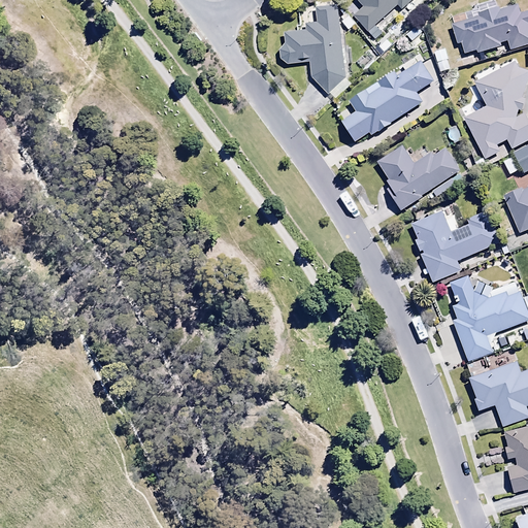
[(383,34),(375,27),(397,7),(400,11),(413,0),(355,0),(361,7),(351,17),(374,42),(383,34)]
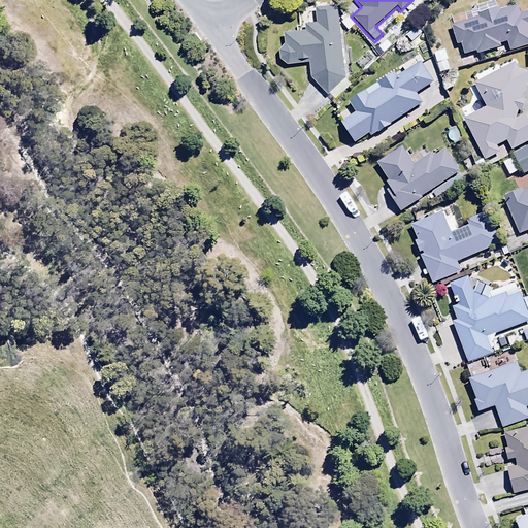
[(352,86),(344,78),(336,5),(315,8),(316,24),(303,26),(304,32),(283,34),(284,44),(278,51),(279,60),(286,64),(308,63),(308,77),(335,101),(352,86)]
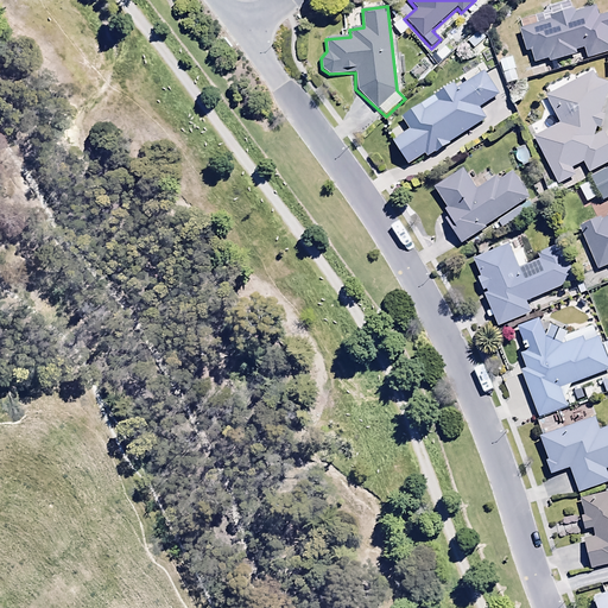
[(549,17),(550,20),(518,30),(525,54),(531,51),(534,63),(548,59),(548,63),(575,55),(575,52),(583,50),(586,59),(607,52),(607,13),(599,17),(595,6),(572,12),(572,10),(549,17)]
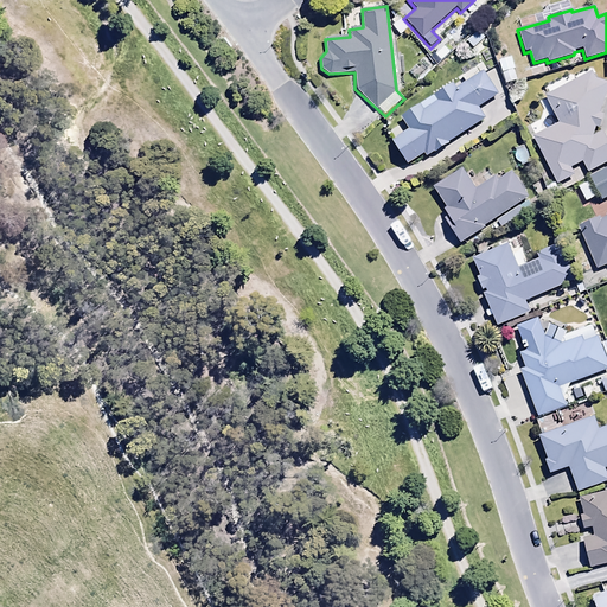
[(472,50),(485,38),(478,31),(465,42),(472,50)]
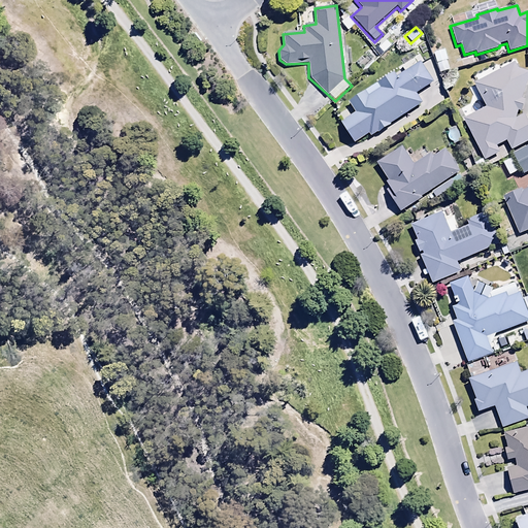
[(446,61),(434,65),(438,76),(450,73),(446,61)]
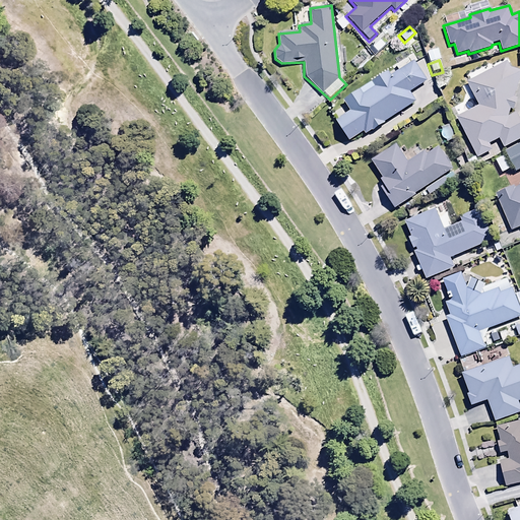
[(365,135),(416,103),(409,91),(426,81),(414,62),(389,77),(387,73),(341,102),(348,112),(336,119),(349,140),(363,132),(365,135)]
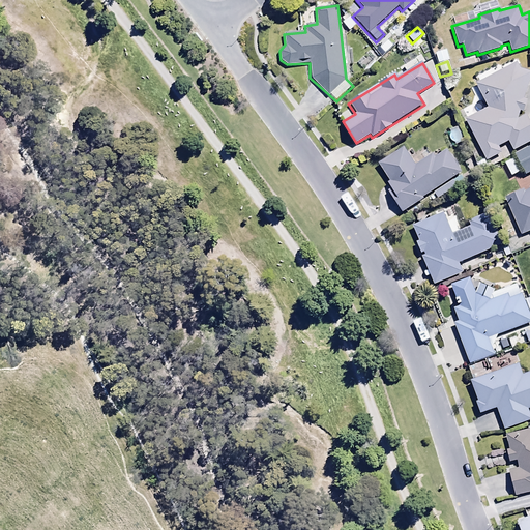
[(527,99),(524,98),(529,76),(529,72),(519,69),(516,64),(474,83),(487,108),(464,118),(484,160),(501,152),(498,147),(507,142),(511,151),(529,142),(529,124),(526,115),(519,118),(521,112),(524,113),(527,99)]
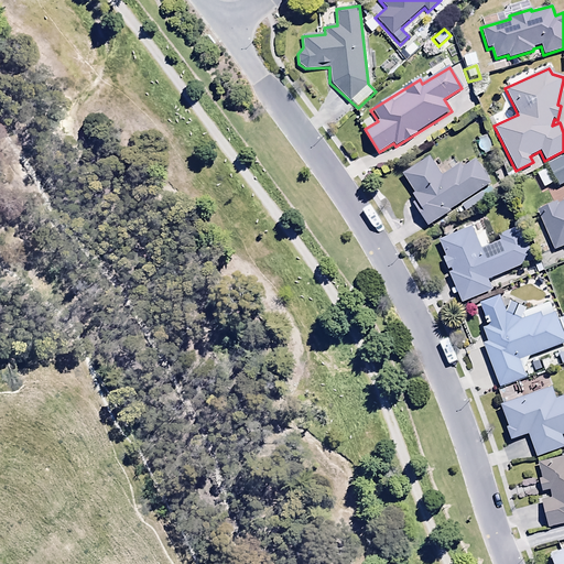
[(480,106),(474,95),(458,104),(466,115),(480,106)]
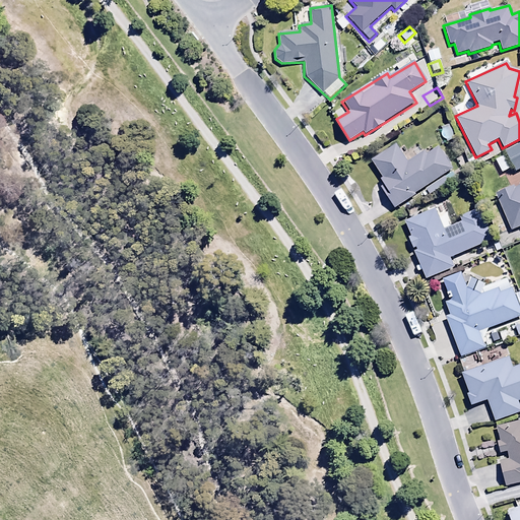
[(514,172),(519,168),(519,142),(504,151),(514,172)]
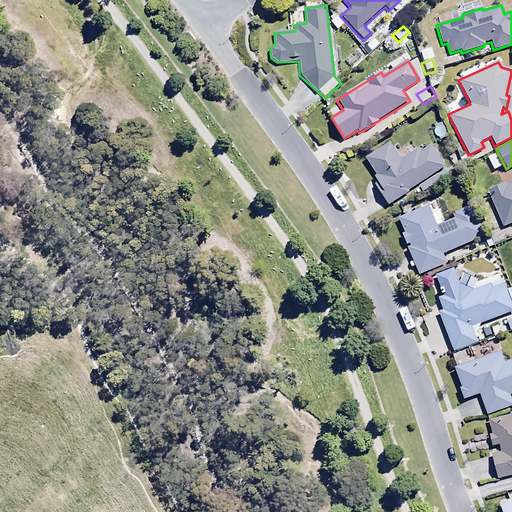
[(408,189),(445,166),(431,144),(417,153),(415,150),(401,160),(389,142),(365,157),(378,176),(372,180),(388,205),(409,191),(408,189)]
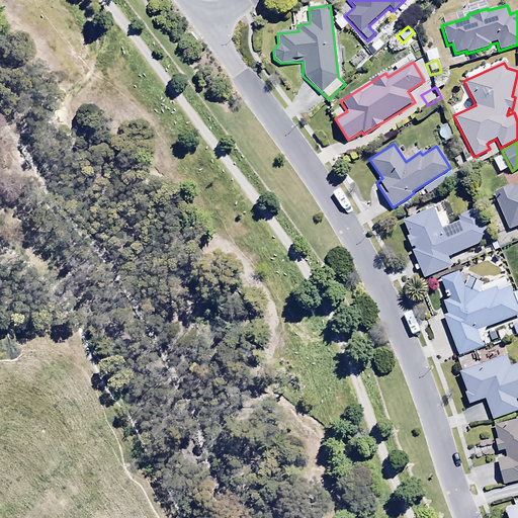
[(517,181),(516,183),(517,185),(511,188),(509,185),(491,193),(509,231),(517,226),(517,181)]
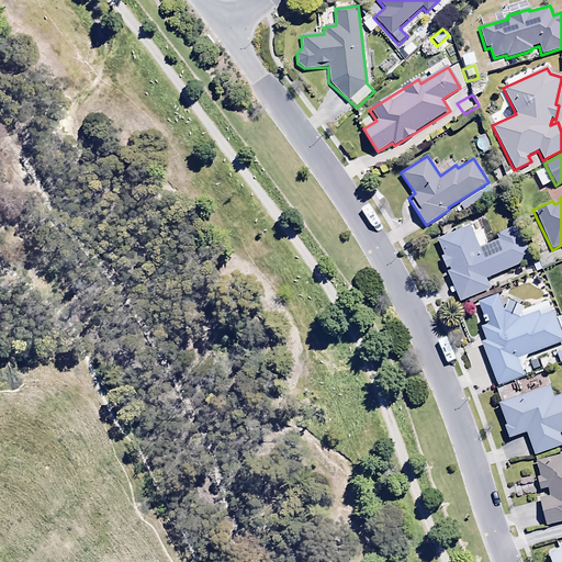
[(473,235),(470,226),(436,240),(444,257),(438,259),(445,274),(448,273),(460,301),(491,288),(486,279),(529,261),(515,227),(496,235),(498,240),(487,245),(481,232),(473,235)]
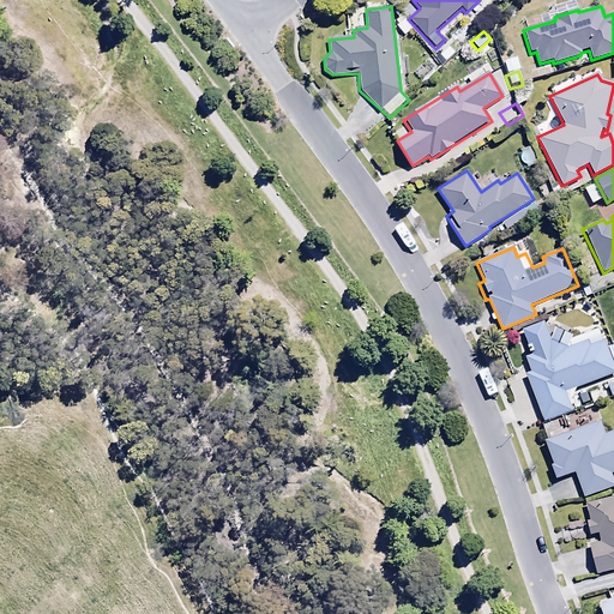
[(566,393),(613,374),(613,368),(603,341),(588,345),(587,339),(565,348),(549,341),(541,320),(519,330),(529,355),(523,357),(529,372),(523,374),(543,423),(573,411),(566,393)]
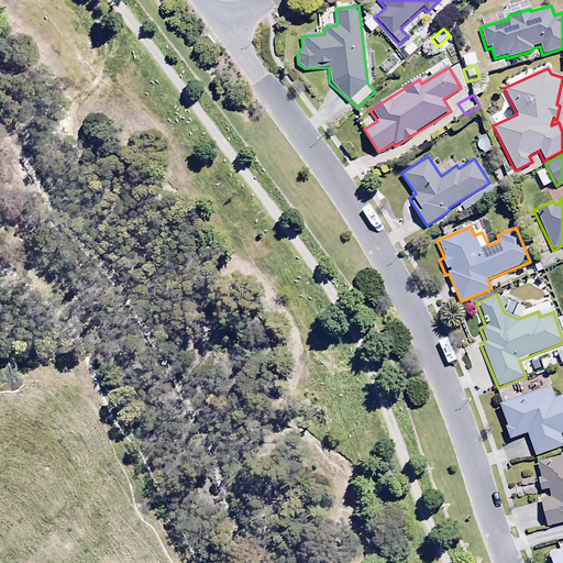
[(549,387),(499,405),(507,427),(504,428),(508,439),(526,433),(533,455),(562,445),(562,442),(561,435),(562,433),(562,395),(552,398),(549,387)]
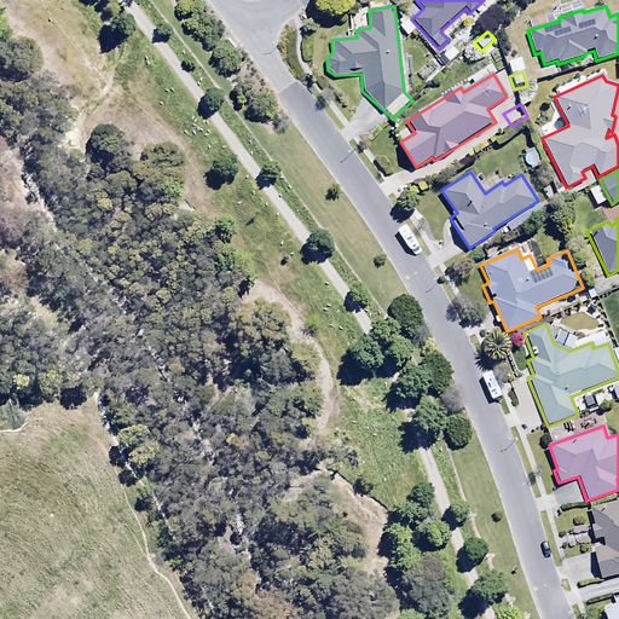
[(618,574),(618,501),(589,508),(593,525),(591,526),(594,541),(601,538),(602,547),(593,549),(600,579),(618,574)]
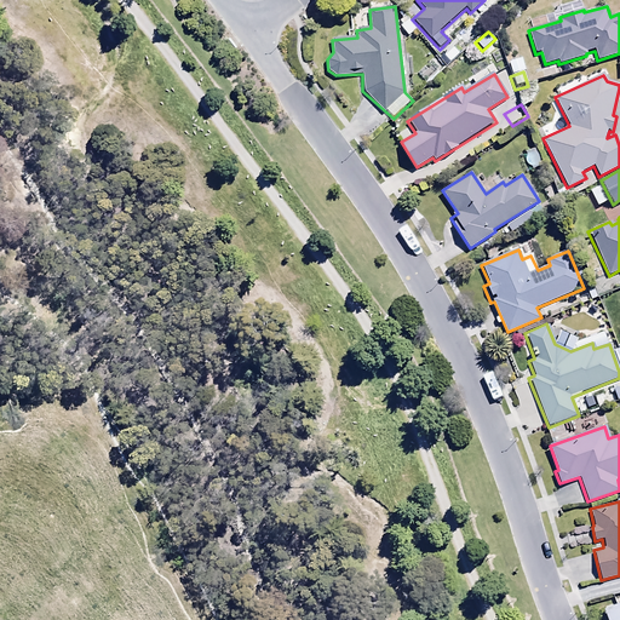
[(619,619),(619,601),(601,609),(606,619),(619,619)]
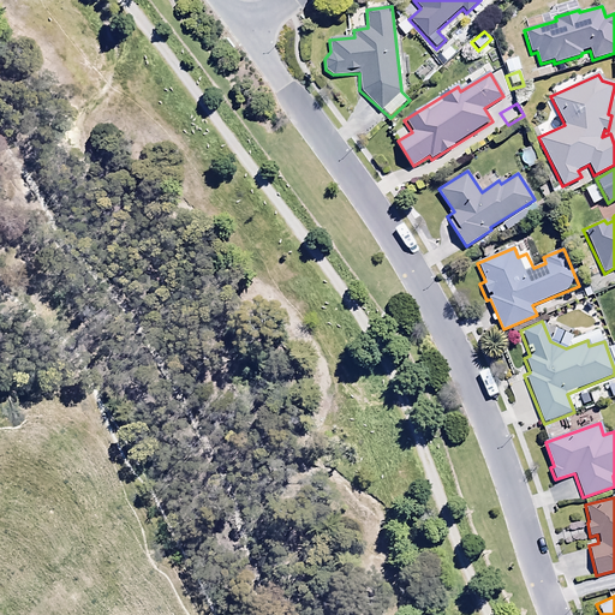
All buildings are outlined.
